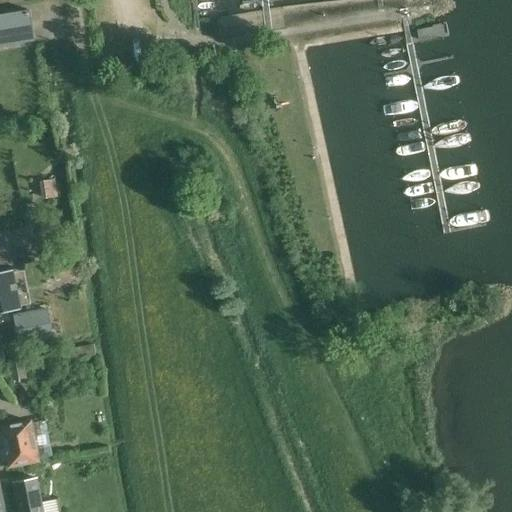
[(0,15),(0,46),(35,41),(30,11),(0,15)]
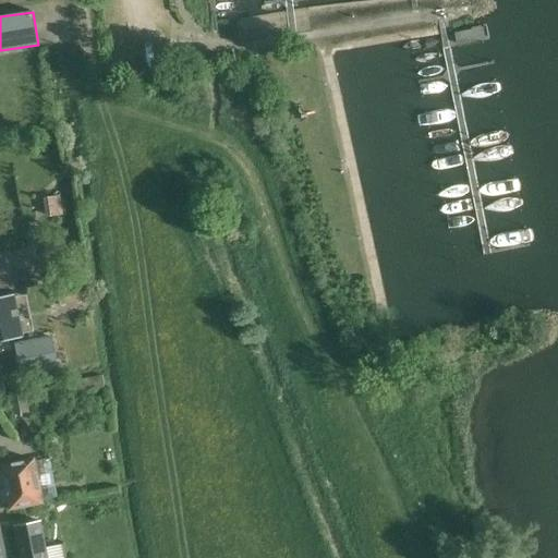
[(73,258),(62,261),(64,273),(75,271),(73,258)]
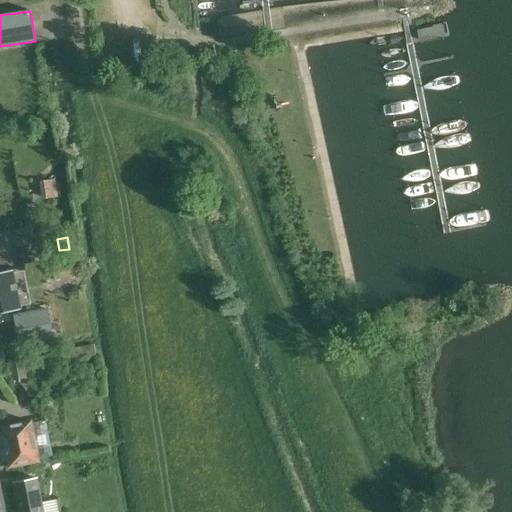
[(0,272),(0,314),(22,310),(14,270),(0,272)]
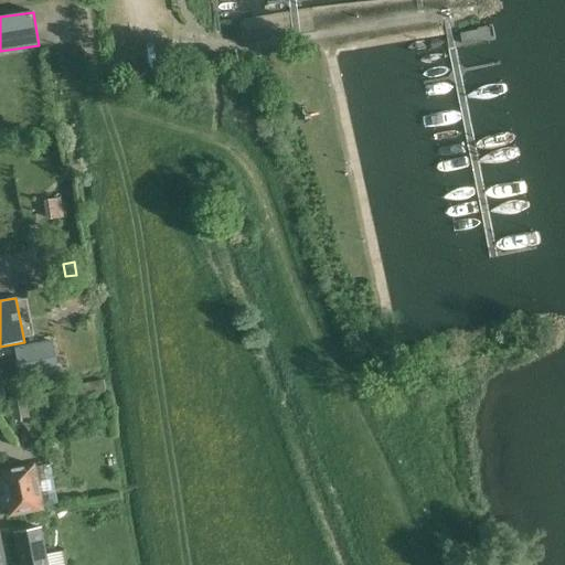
[(32,380),(45,376),(57,374),(51,341),(25,347),(16,349),(22,381),(24,381),(32,380)]
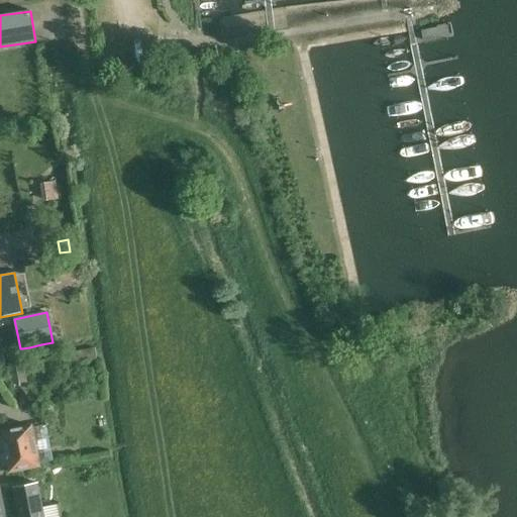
[(6,365),(10,385),(26,383),(23,362),(6,365)]
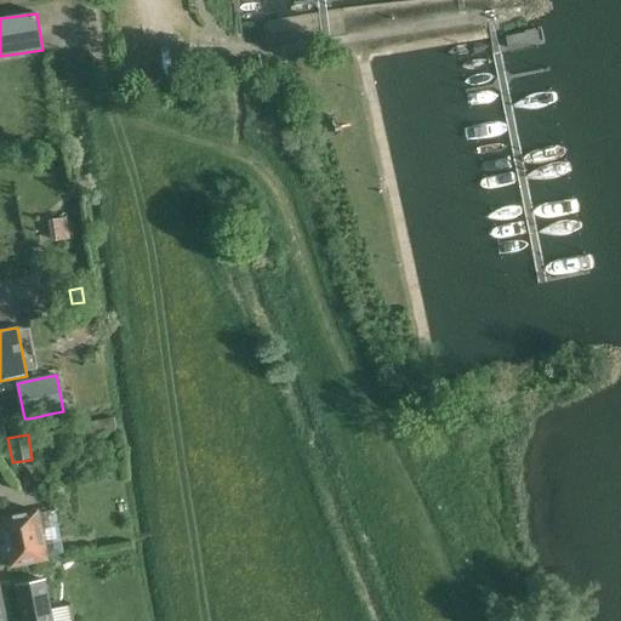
[(12,565),(36,560),(45,559),(35,512),(3,519),(12,565)]
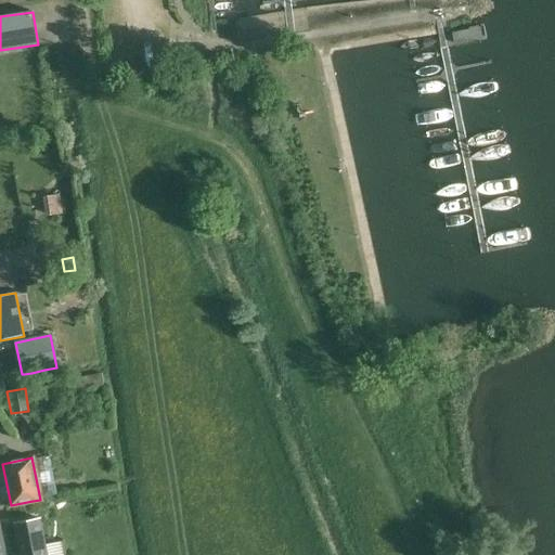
[(39,519),(14,524),(21,554),(64,554),(62,541),(44,544),(39,519)]
